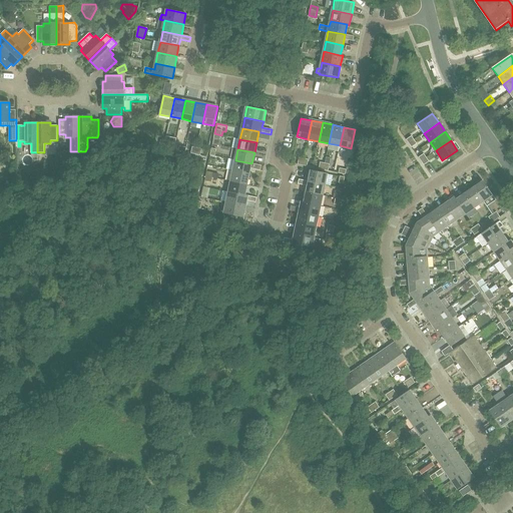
[(249,173),(251,163),(235,160),(233,170),(249,173)]
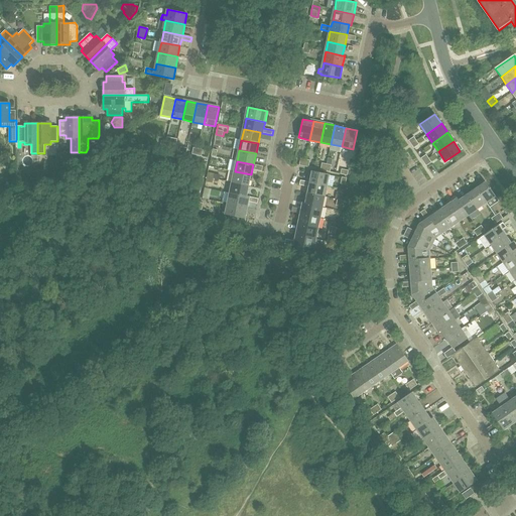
[(233,182),(249,185),(251,174),(235,171),(233,182)]
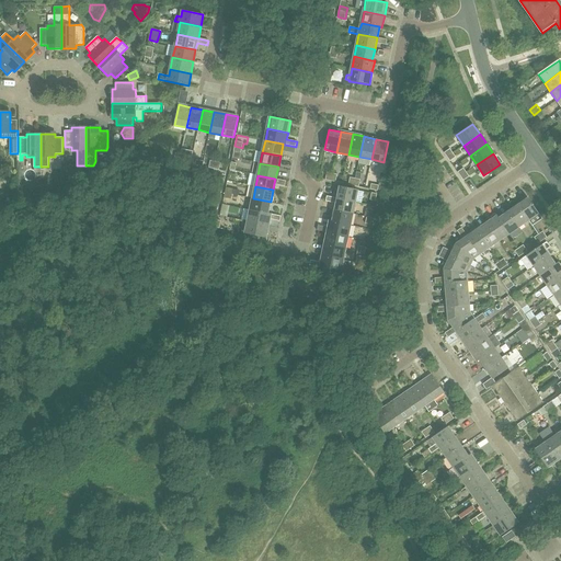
[(340,186),(338,198),(355,202),(357,190),(340,186)]
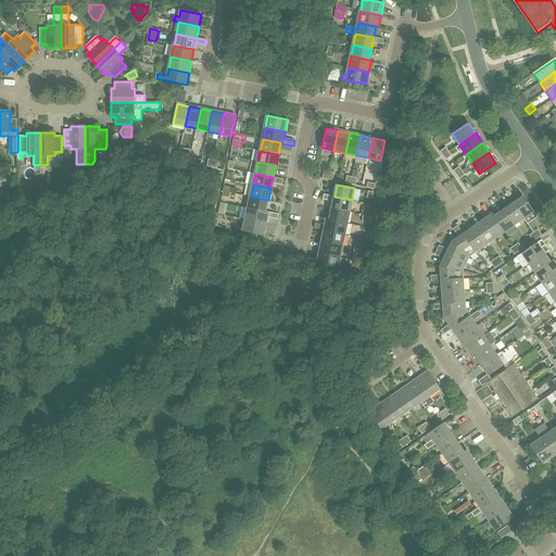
[(352,200),(335,197),(324,194),(323,200),(333,201),(331,207),(350,212),(352,200)]
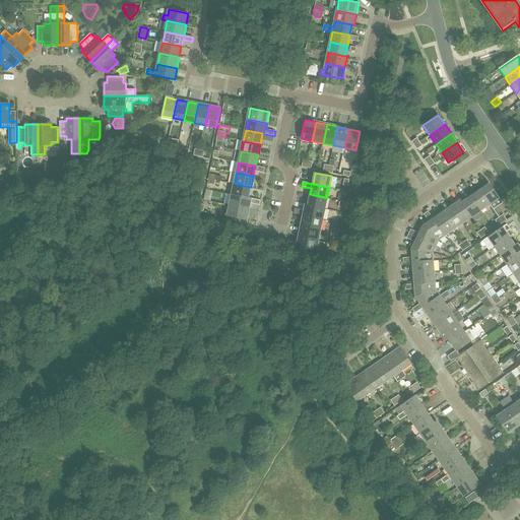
[(249,197),(251,187),(235,184),(232,194),(251,198),(249,197)]
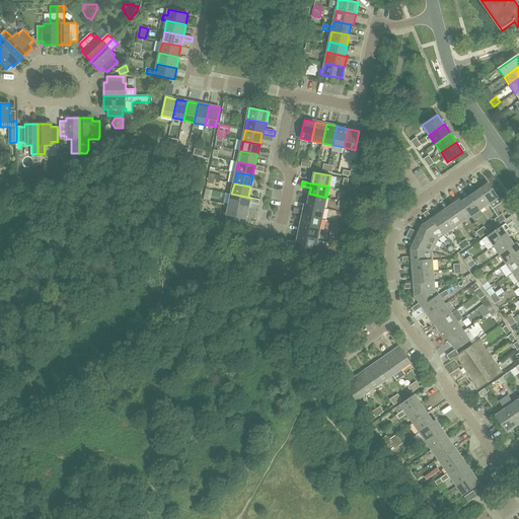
[(479,190),(489,204),(498,197),(489,183),(479,190)]
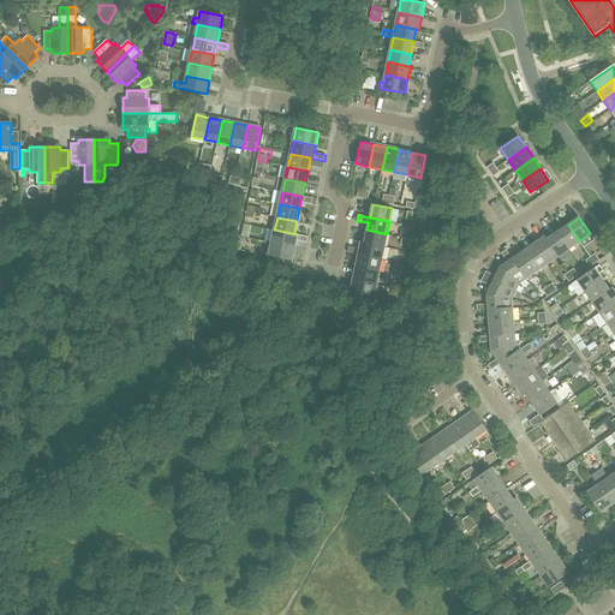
[(568,249),(579,242),(568,225),(557,232),(568,249)]
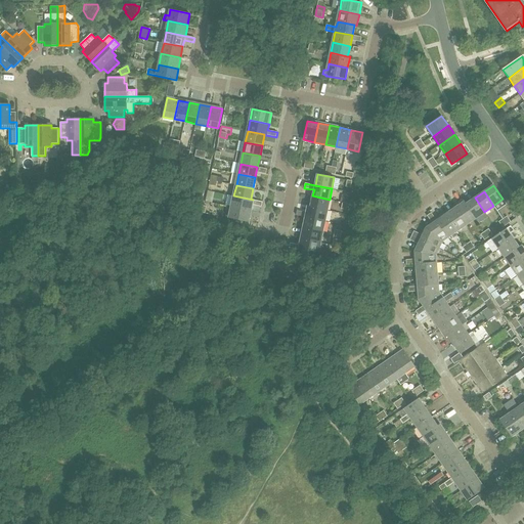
[(263,202),(253,200),(233,195),(231,207),(251,211),(252,205),(262,207),(263,202)]
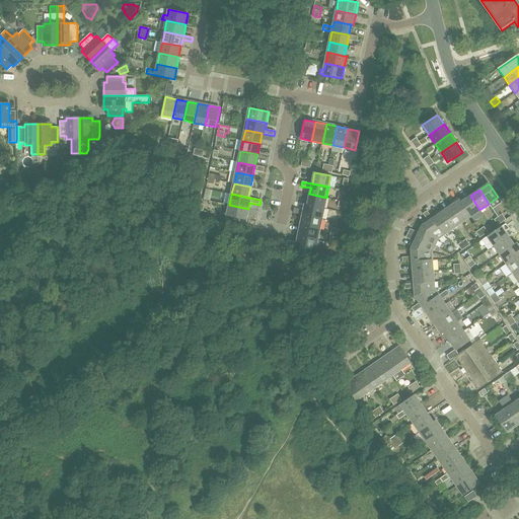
[(309,194),(307,204),(324,208),(326,198),(309,194)]
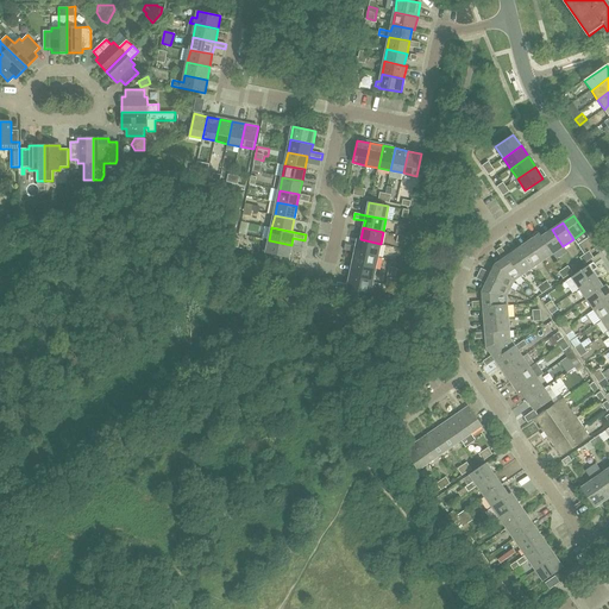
[(563,246),(552,230),(541,237),(552,253),(563,246)]
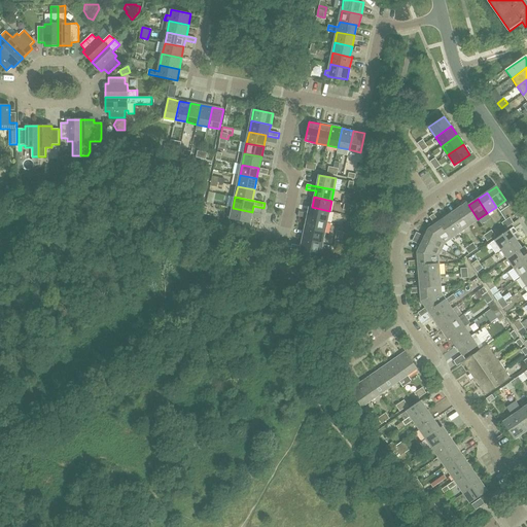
[(468,225),(478,219),(468,205),(467,203),(465,201),(461,203),(463,206),(458,209),(468,225)]
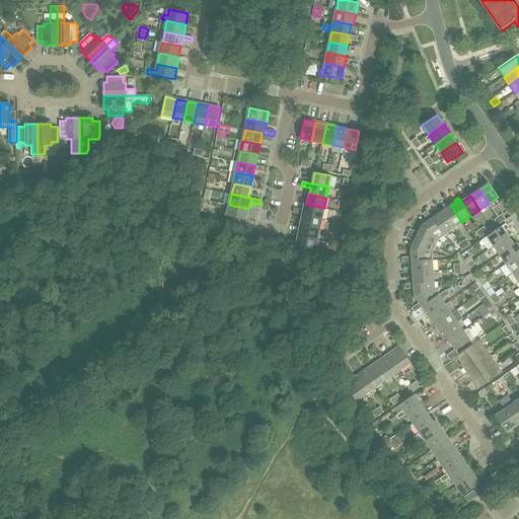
[(305,204),(303,215),(321,219),(324,208),(307,204),(305,204)]
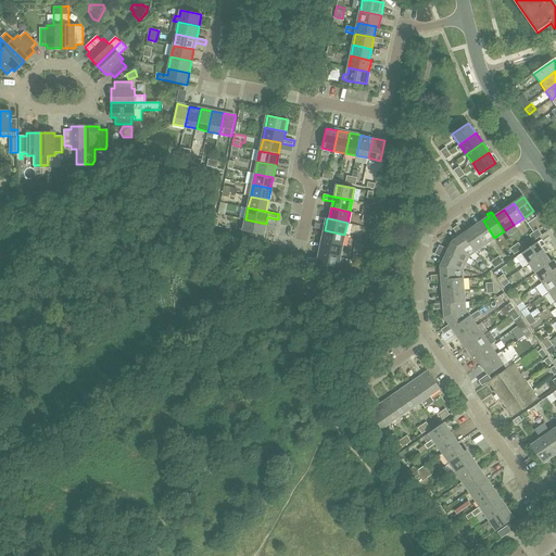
[(243,231),(260,235),(264,236),(266,224),(245,219),(244,226),(241,225),(240,230),(243,230),(243,231)]
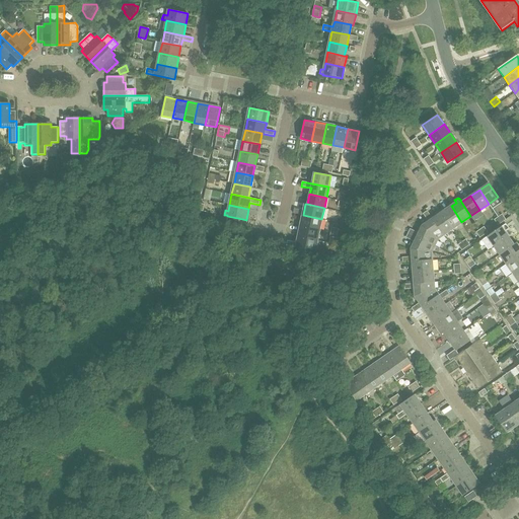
[(452,229),(461,222),(451,206),(442,213),(452,229)]
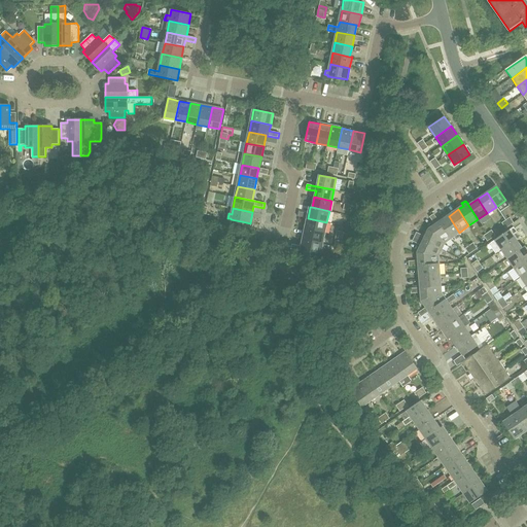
[(444,243),(450,239),(440,222),(433,214),(429,216),(435,224),(428,230),(444,243)]
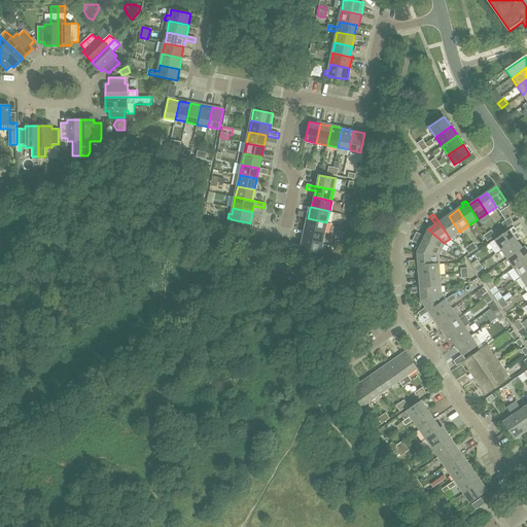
[(440,222),(450,239),(459,233),(449,216),(440,222)]
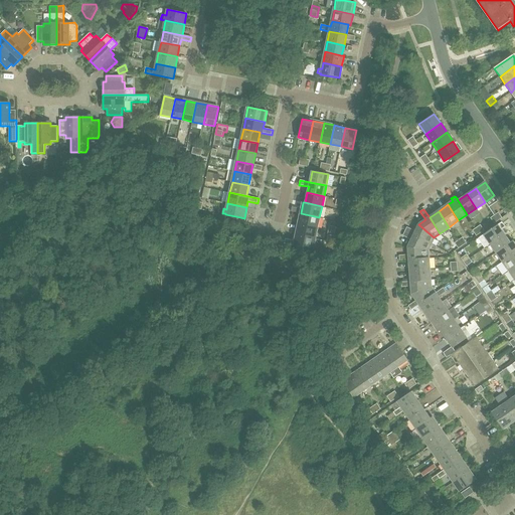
[(301,213),(298,224),(317,227),(319,217),(301,213)]
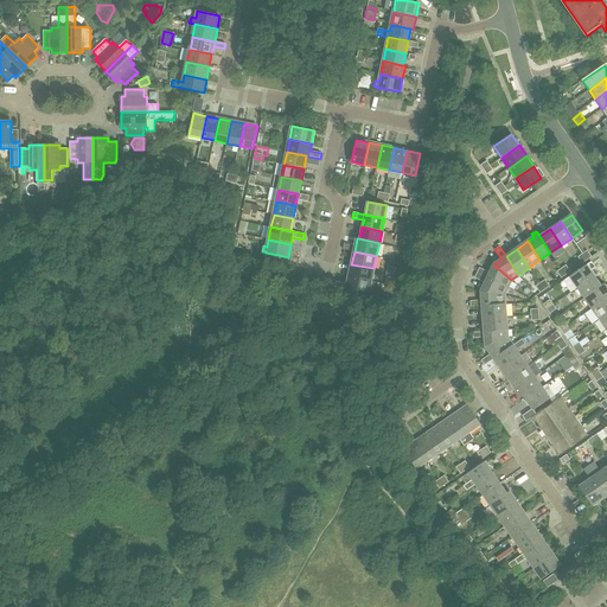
[(351,264),(349,276),(371,281),(374,268),(351,264)]
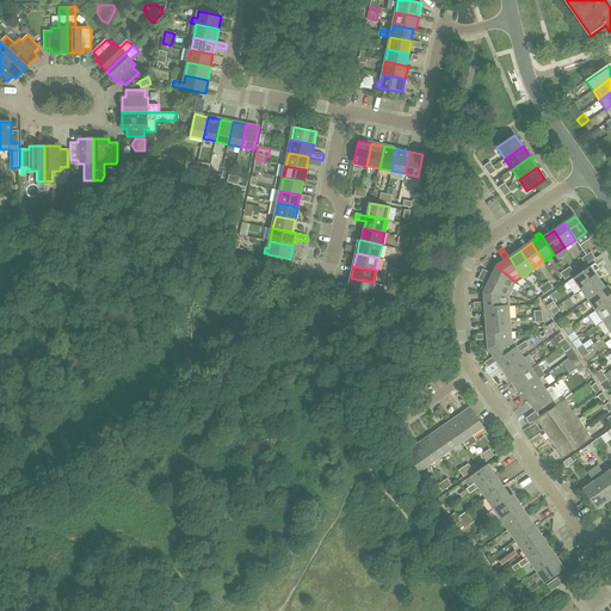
[(483,270),(480,275),(511,289),(514,282),(497,266),(493,275),(483,270)]
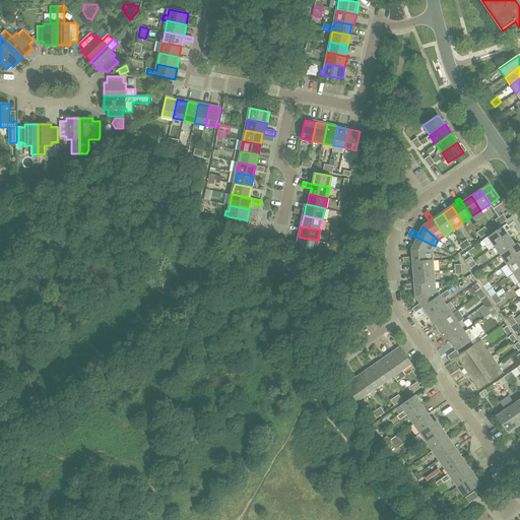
[(503,226),(484,240),(491,249),(495,246),(509,237),(503,226)]
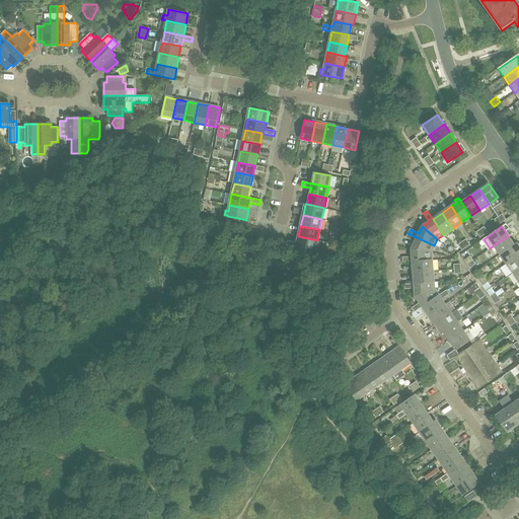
[(431,252),(434,245),(408,233),(405,237),(415,241),(412,248),(431,252)]
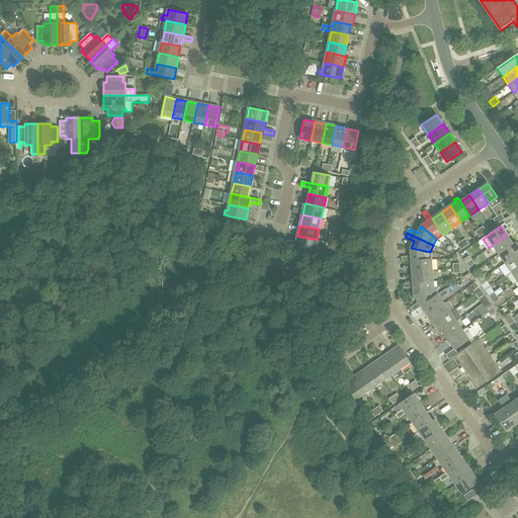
[(315,251),(317,240),(297,236),(296,242),(287,240),(286,245),(295,247),(315,251)]
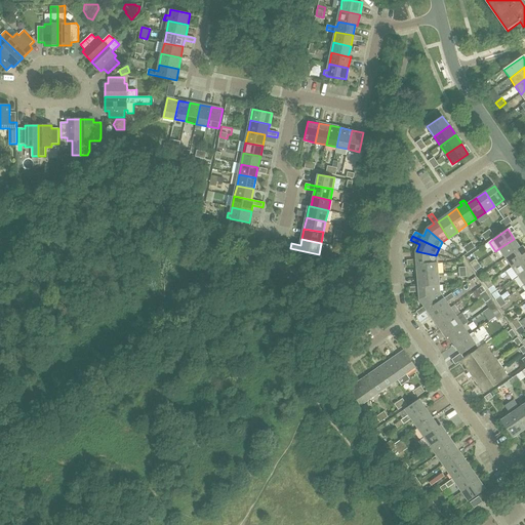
[(499,248),(507,257),(520,247),(514,239),(499,248)]
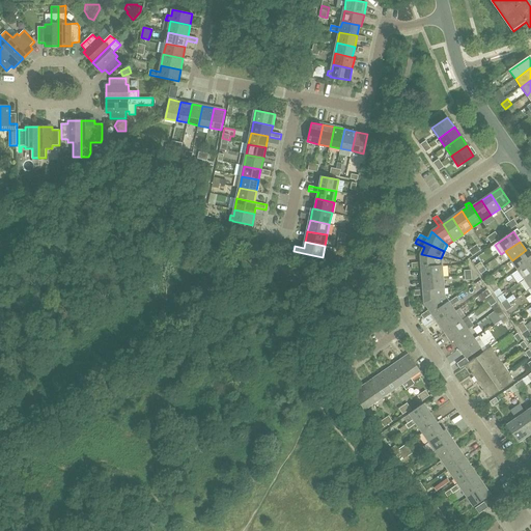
[(530,253),(528,249),(526,250),(512,260),(519,270),(530,260),(530,253)]
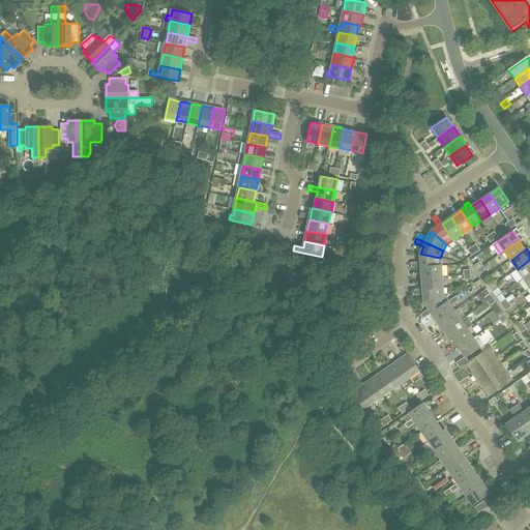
[(441,266),(440,258),(420,254),(421,262),(411,263),(411,268),(421,267),(441,266)]
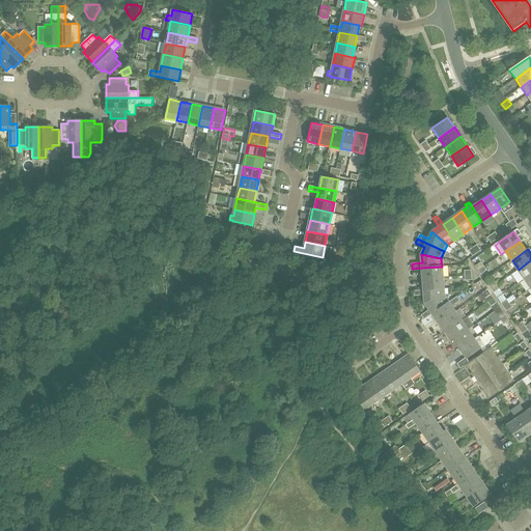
[(525,279),(530,274),(530,260),(519,270),(525,279)]
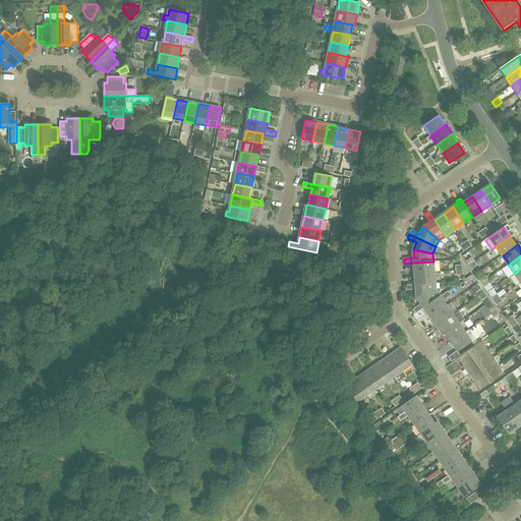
[(414,263),(415,274),(435,272),(433,262),(414,263)]
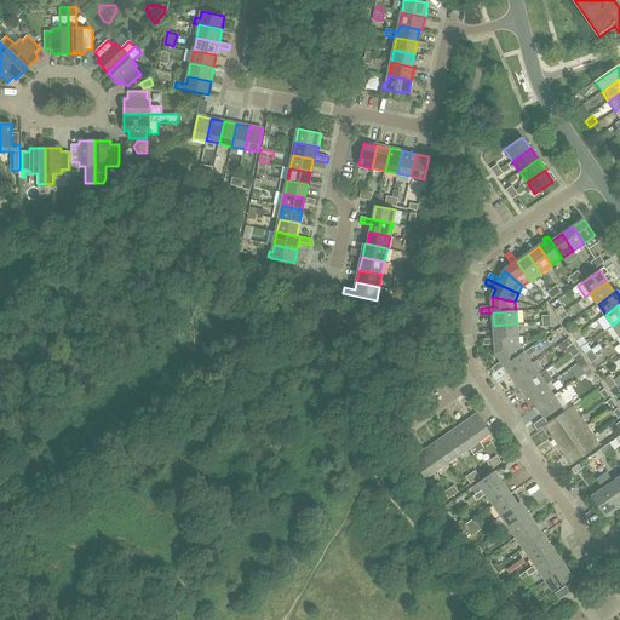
[(518,337),(517,323),(494,326),(495,339),(518,337)]
